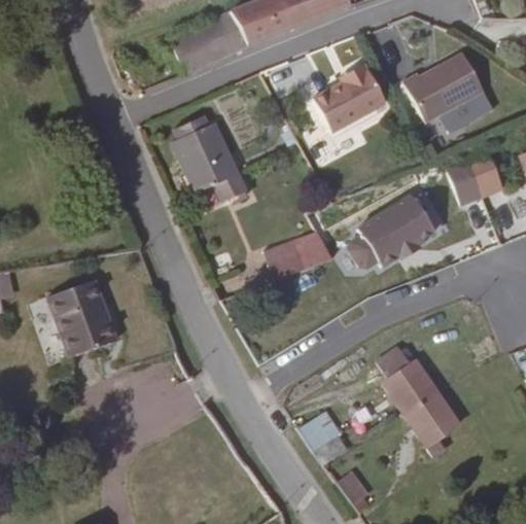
[(349,4),(347,0),(249,0),(203,20),(167,35),(112,55),(115,69),(172,50),(181,74),(231,51),(349,4)]
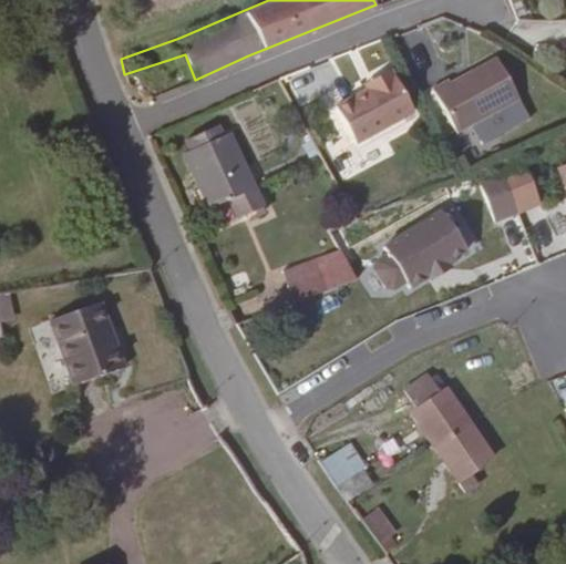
[(461,134),(521,99),(497,58),(451,84),(451,81),(435,90),(461,134)]
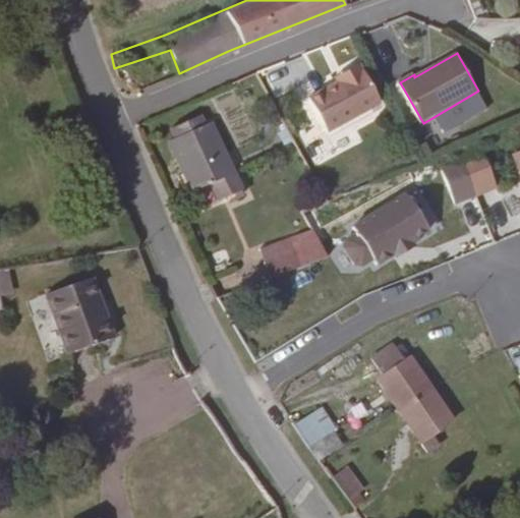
[(379,100),(357,61),(339,71),(341,76),(306,97),(325,131),(379,100)]
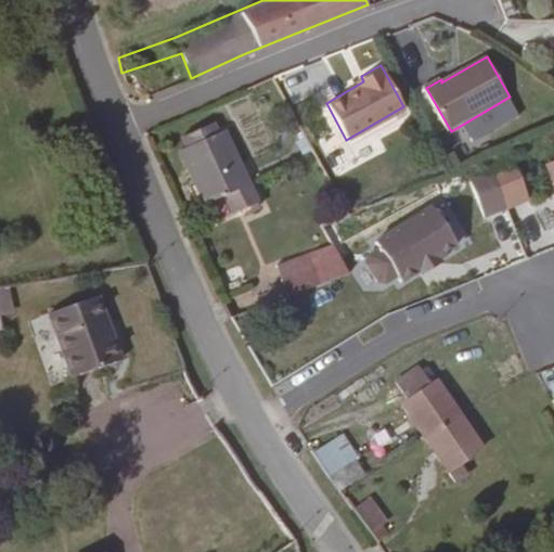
[(517,108),(510,97),(451,131),(458,143),(517,108)]
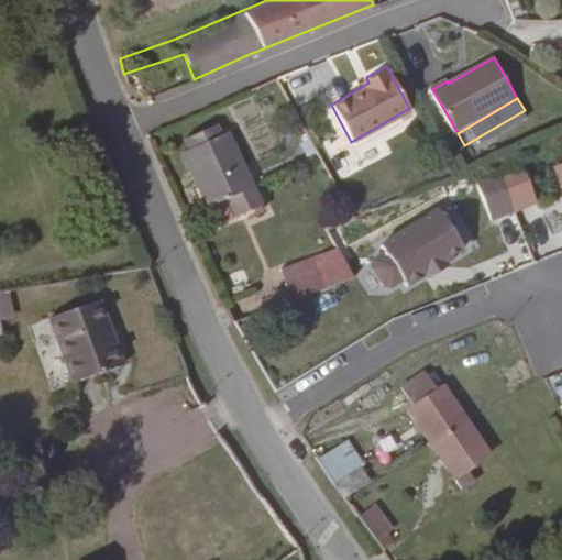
[(259,201),(226,130),(185,149),(216,220),(259,201)]
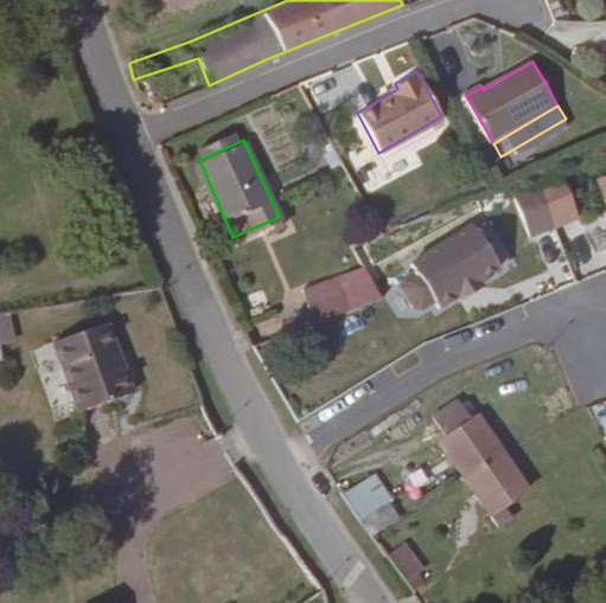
[(531,231),(555,222),(536,173),(512,184),(531,231)]
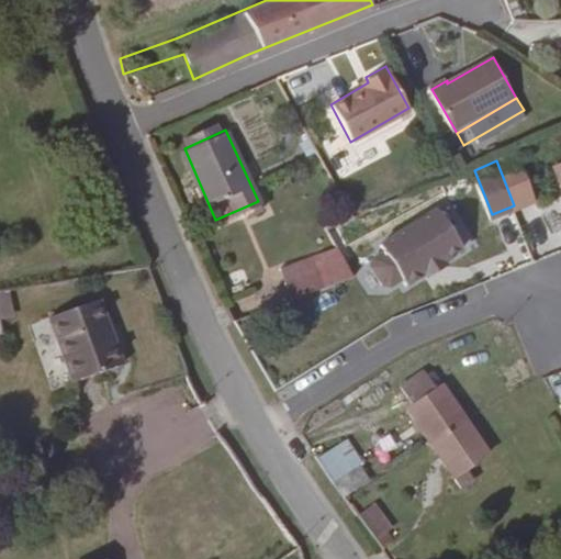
[(471,239),(455,198),(391,223),(392,228),(379,235),(376,241),(385,264),(393,265),(405,260),(408,267),(428,259),(432,264),(455,254),(452,248),(471,239)]
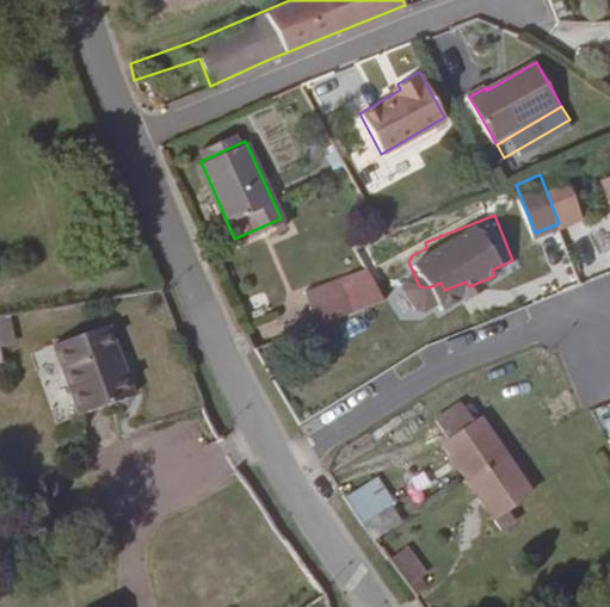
[(307,287),(320,321),(387,297),(369,264),(307,287)]
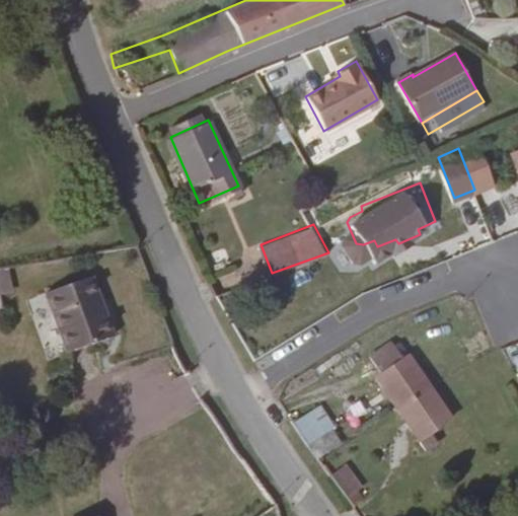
[(0,265),(0,291),(10,290),(5,264),(0,265)]
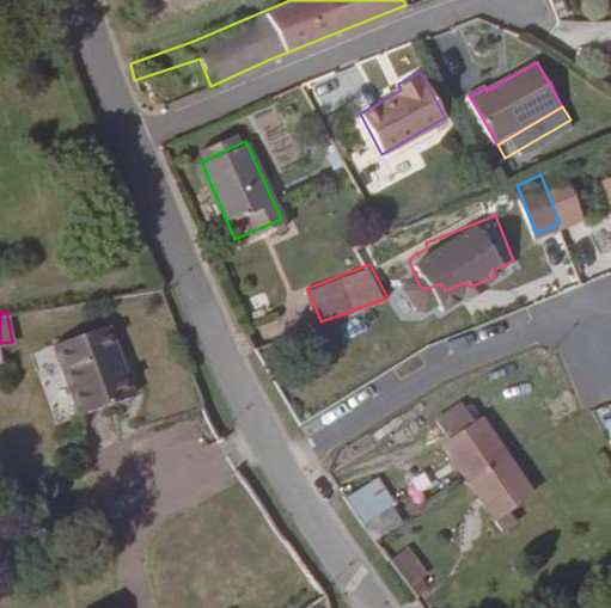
[(139,392),(111,321),(60,342),(87,412),(139,392)]
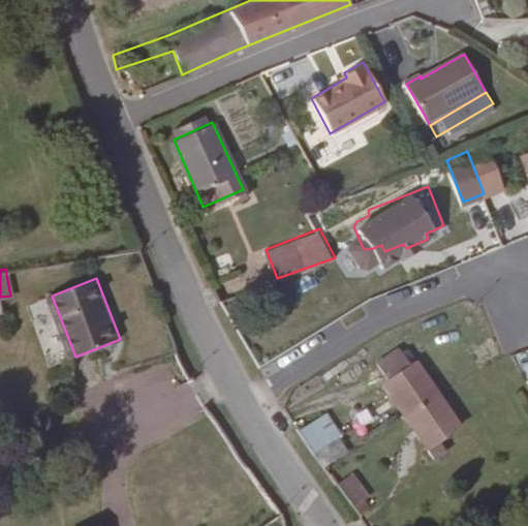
[(434,393),(439,391),(418,361),(412,366),(402,349),(399,345),(379,361),(392,378),(386,384),(406,413),(434,393)]
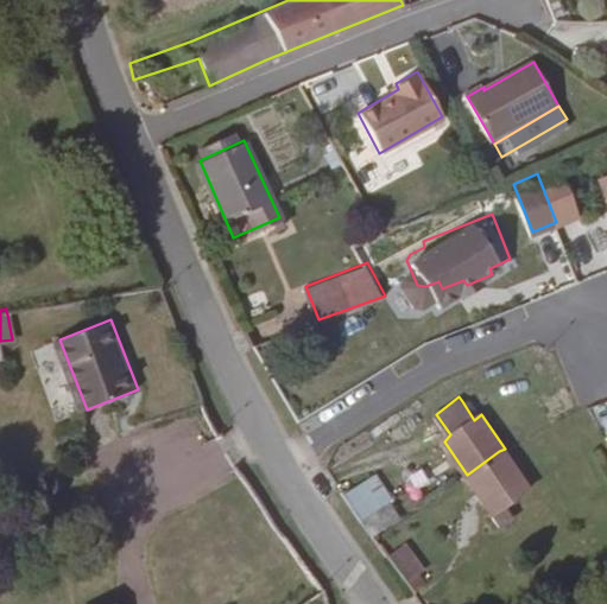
[(468,396),(462,401),(474,420),(481,414),(468,396)]
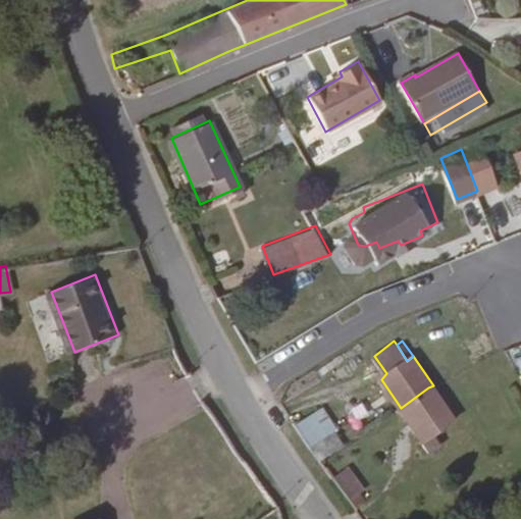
[(455,418),(433,385),(428,387),(401,408),(429,452),(440,443),(433,432),(455,418)]
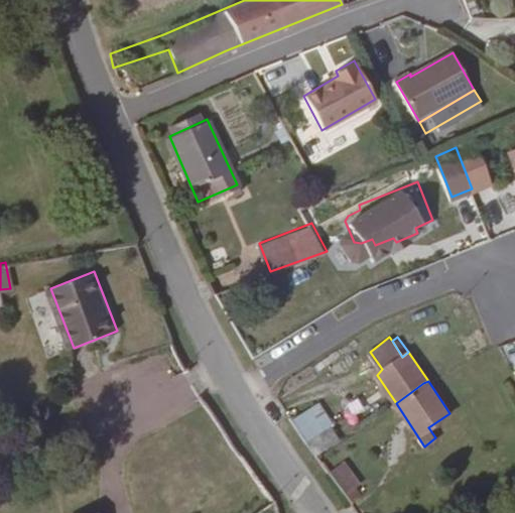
[(308,410),(324,432),(332,428),(324,416),(329,412),(320,402),(308,410)]
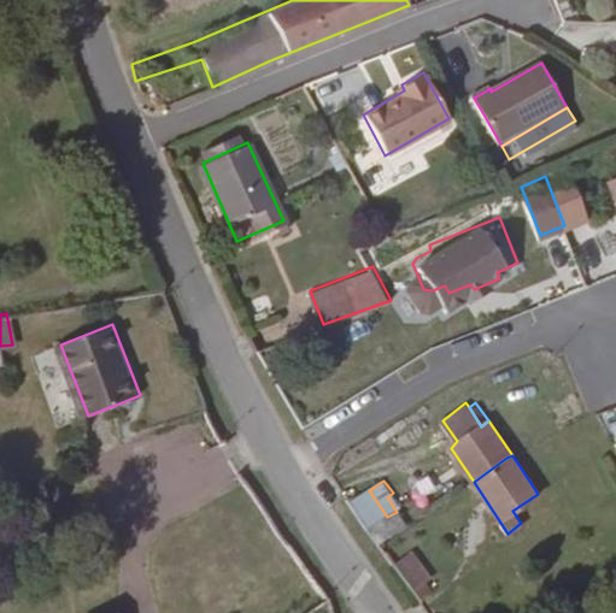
[(351,501),(371,529),(387,517),(369,490),(351,501)]
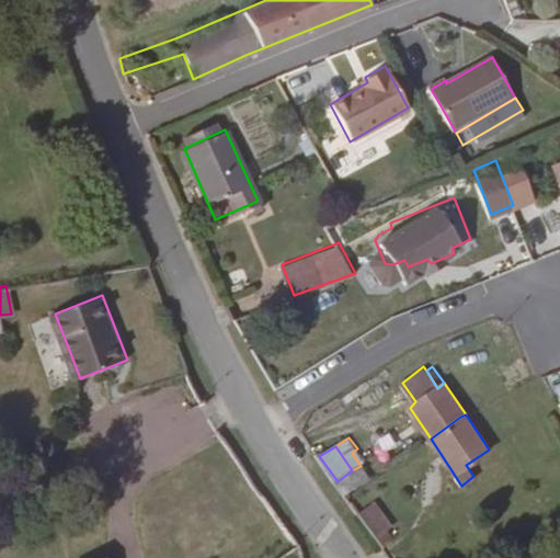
[(361,515),(384,548),(391,543),(387,537),(396,532),(393,528),(386,517),(376,502),(361,515)]
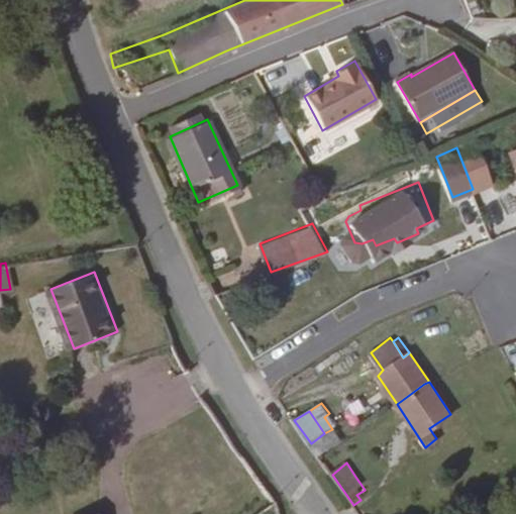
[(355,477),(363,487),(368,483),(362,474),(355,477)]
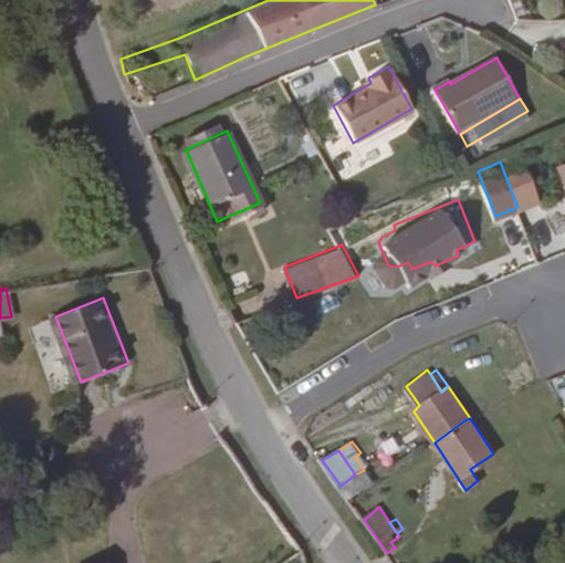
[(108,562),(106,551),(69,561),(69,562),(108,562)]
